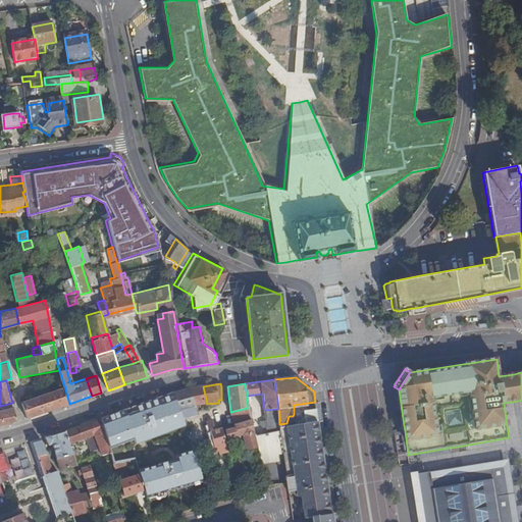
[(28,418),(69,404),(64,385),(21,400),(28,418)]
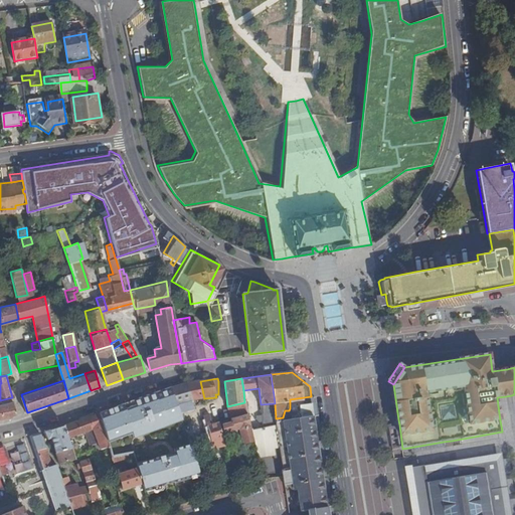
[(185,383),(170,388),(180,413),(180,414),(195,410),(192,400),(204,398),(200,381),(185,383)]
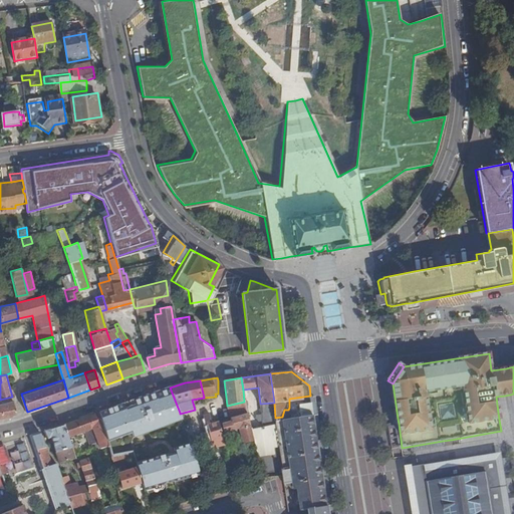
[(130,396),(143,392),(142,387),(129,390),(130,396)]
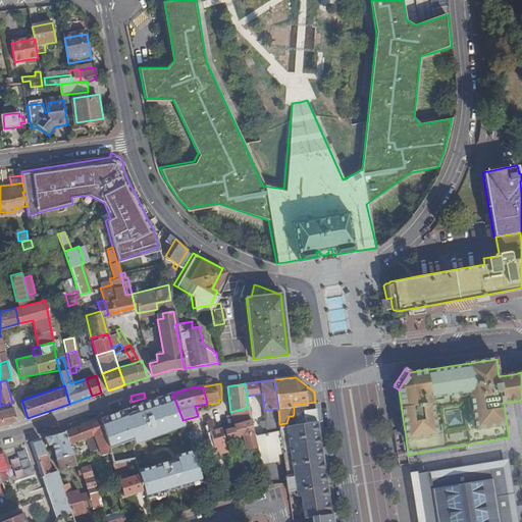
[(153,438),(186,428),(183,420),(183,419),(172,394),(143,404),(153,438)]
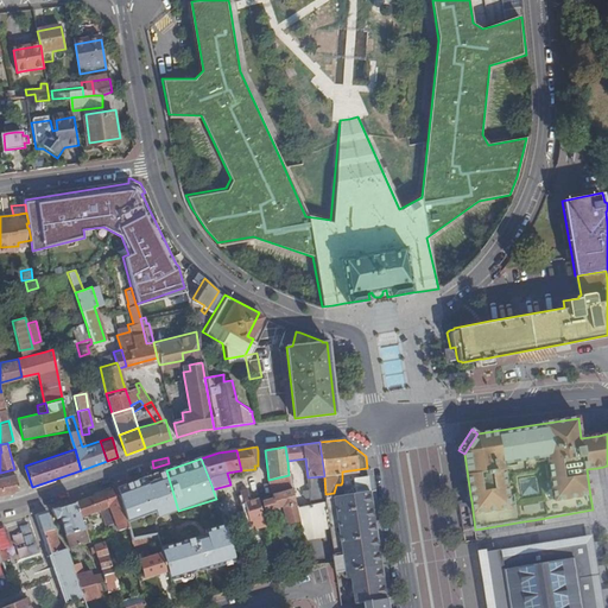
[(0,495),(18,492),(20,491),(14,469),(0,473),(0,495)]
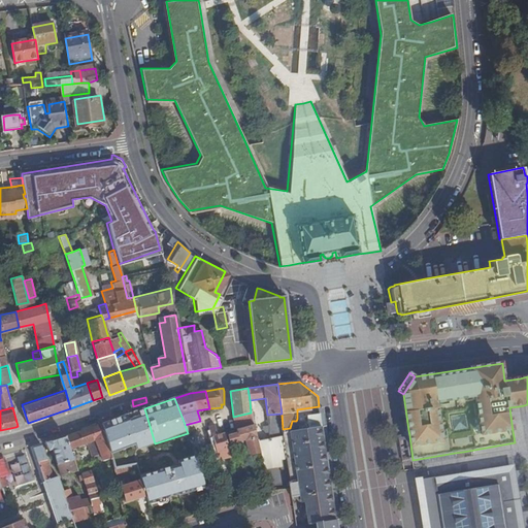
[(135,451),(155,443),(144,408),(102,424),(110,453),(134,446),(135,451)]
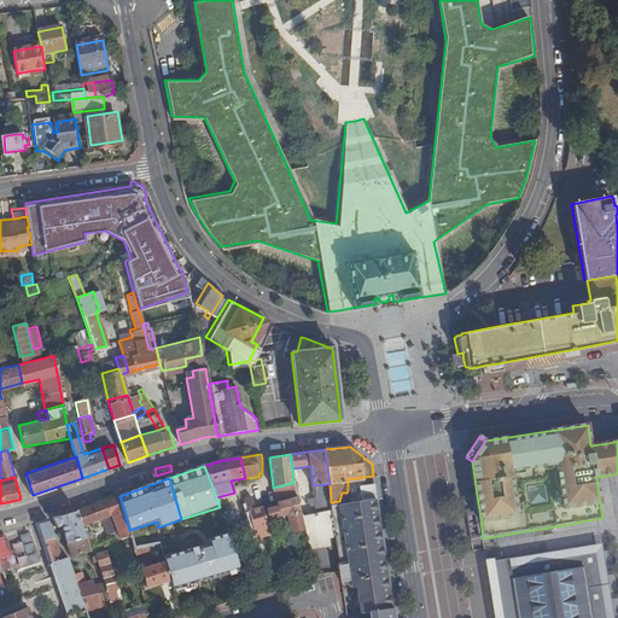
[(338,566),(340,573),(342,581),(389,572),(374,482),(366,483),(366,484),(360,485),(362,497),(350,500),(339,501),(331,502),(332,507),(302,517),(305,530),(310,552),(331,548),(330,538),(337,538),(340,566),(338,566)]
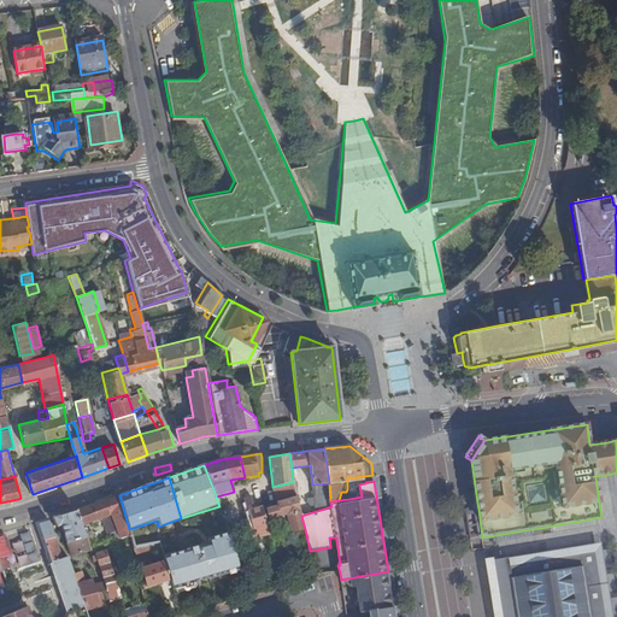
[(293,482),(272,487),(276,501),(297,495),(293,482)]
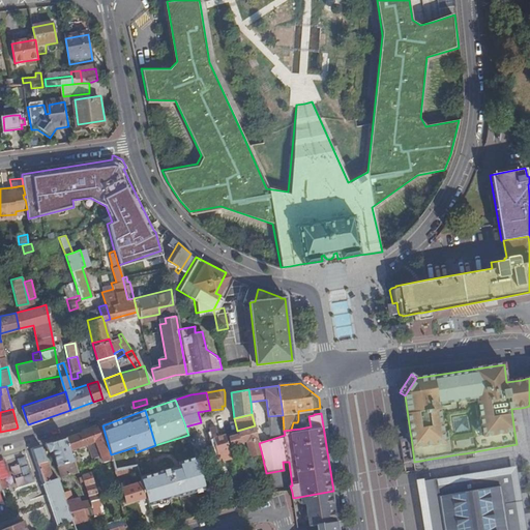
[(300,429),(311,427),(308,416),(307,416),(299,422),(300,429)]
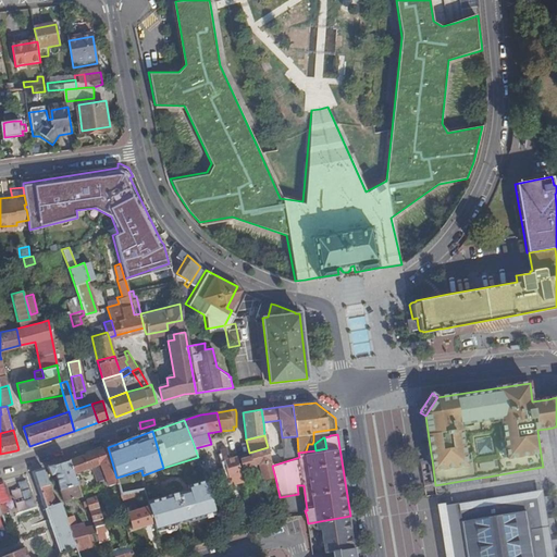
[(111,490),(120,487),(116,478),(108,447),(69,461),(73,473),(93,467),(99,484),(108,482),(111,490)]
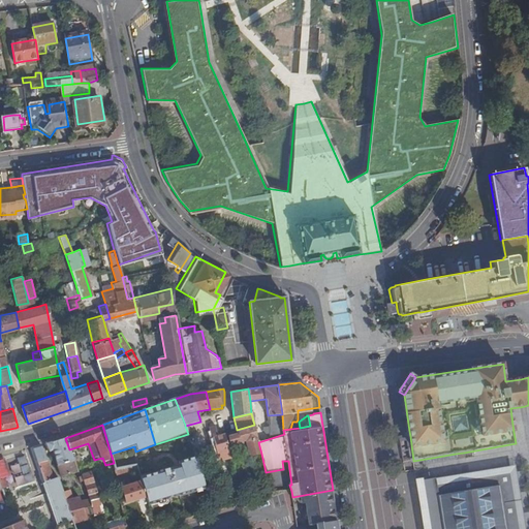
[(219,453),(229,449),(229,448),(225,437),(225,434),(219,436),(216,425),(210,427),(219,453)]
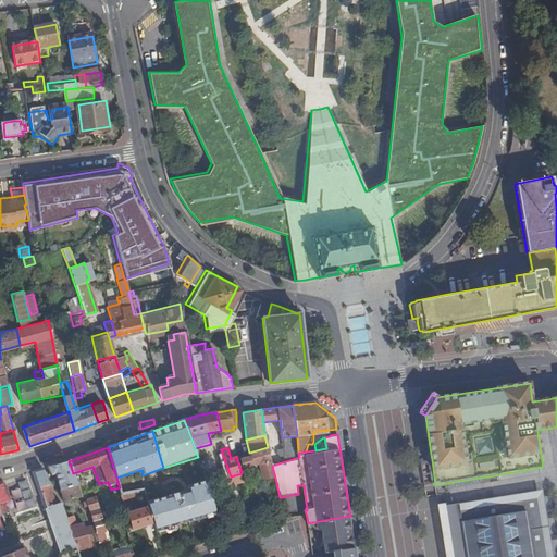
[(263,481),(275,478),(272,466),(268,447),(249,453),(250,456),(240,459),(244,470),(259,466),(263,481)]
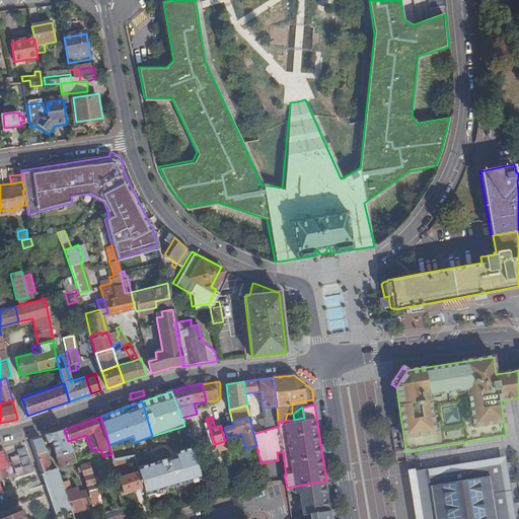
[(76,462),(75,460),(70,447),(68,441),(64,430),(45,437),(47,445),(52,444),(60,467),(76,462)]
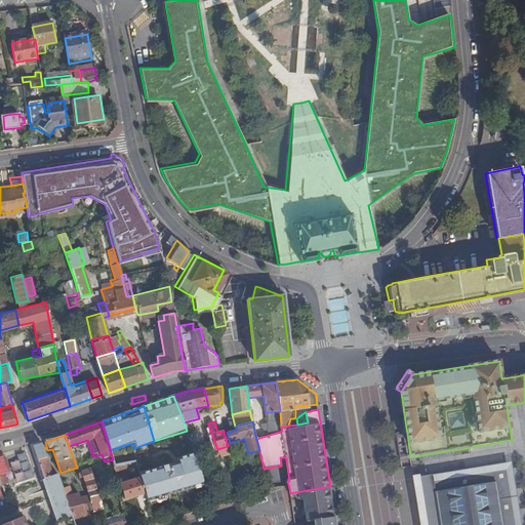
[(51,476),(40,443),(32,444),(43,479),(51,476)]
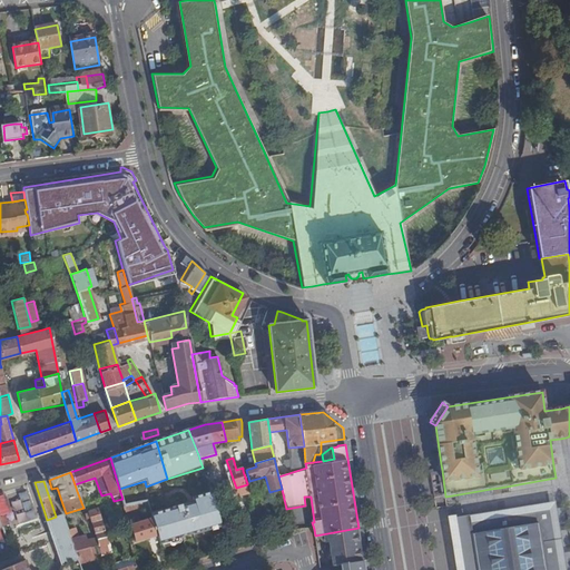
[(247,484),(236,488),(237,495),(248,492),(247,484)]
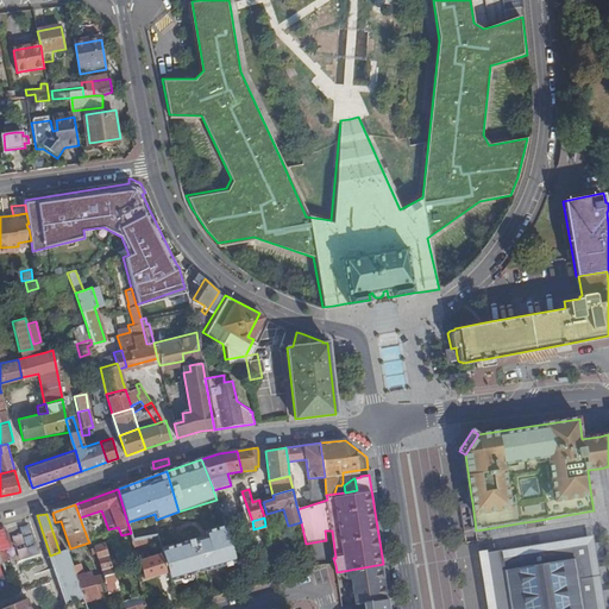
[(90,522),(82,525),(88,540),(96,538),(90,522)]
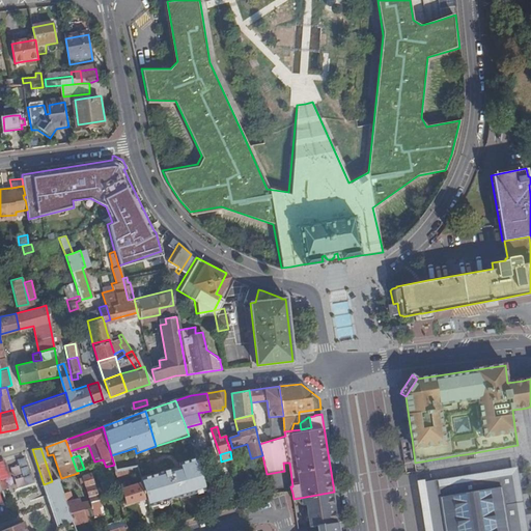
[(457,455),(427,460),(427,467),(458,460),(457,455)]
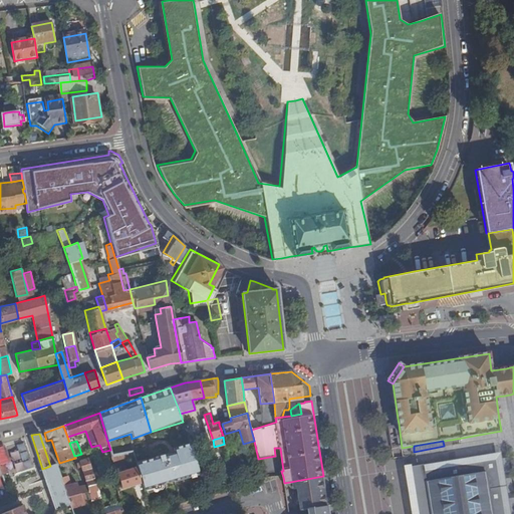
[(22,469),(27,467),(17,443),(12,446),(22,469)]
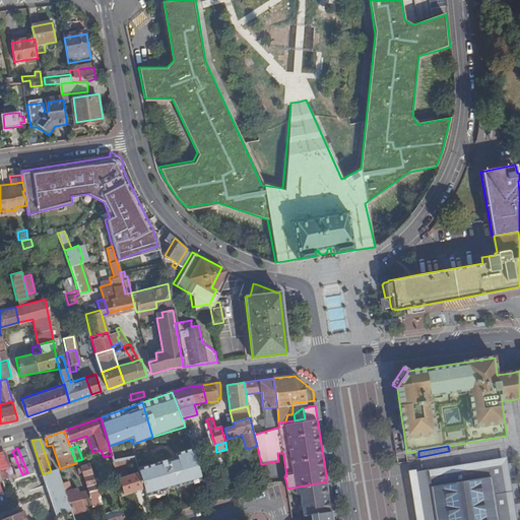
[(177,490),(202,482),(193,451),(176,456),(177,459),(161,464),(170,491),(177,489),(177,490)]
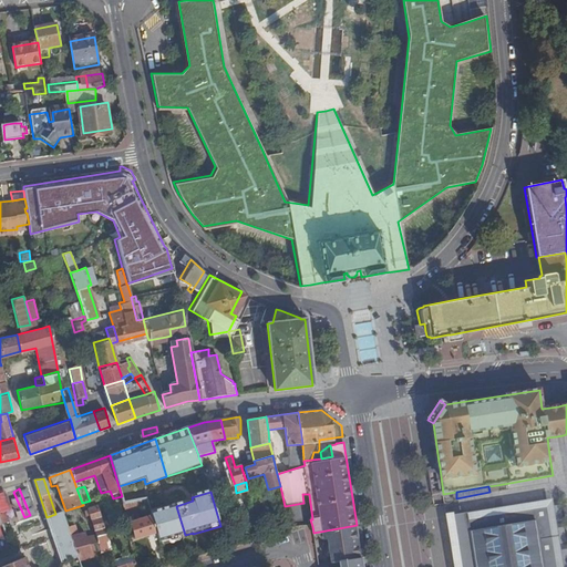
[(550,501),(446,518),(454,566),(562,566),(560,555),(550,501)]
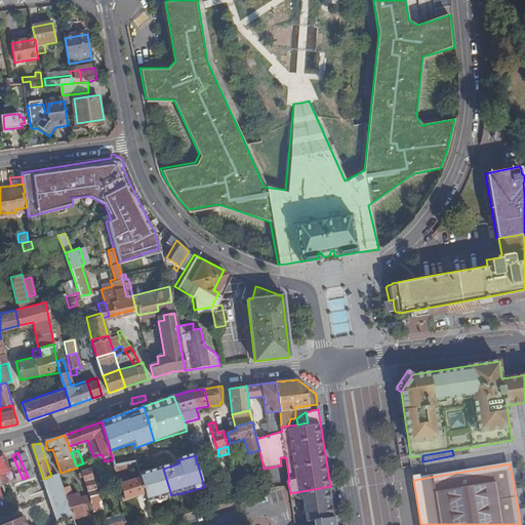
[(67,479),(59,480),(75,521),(88,517),(85,507),(101,500),(91,468),(74,473),(76,480),(84,478),(89,497),(82,500),(80,494),(72,497),(67,479)]
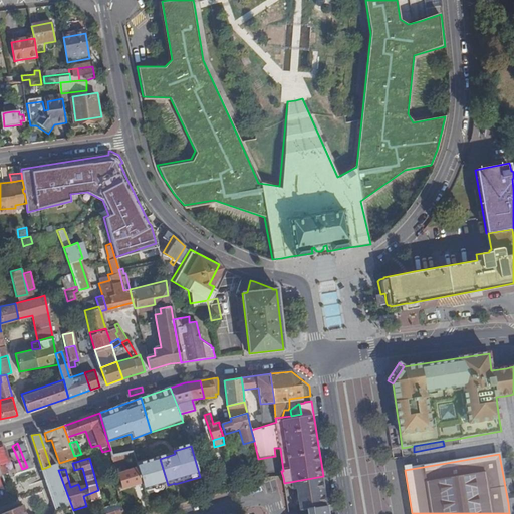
[(160,459),(138,466),(139,470),(143,485),(145,493),(164,488),(163,487),(168,485),(160,459)]
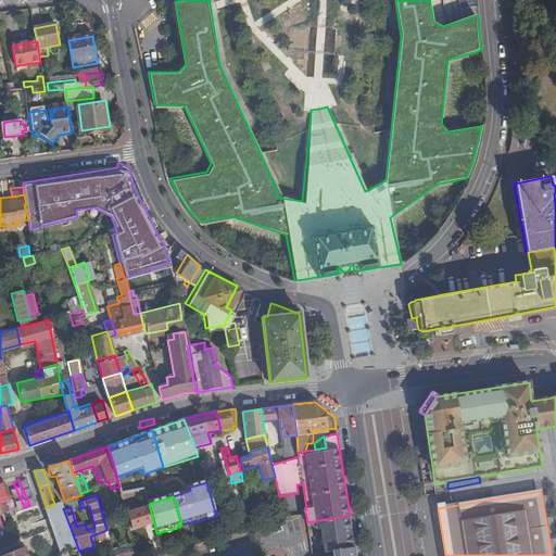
[(63,508),(61,503),(54,504),(46,507),(45,507),(60,551),(62,555),(80,555),(79,552),(63,508)]
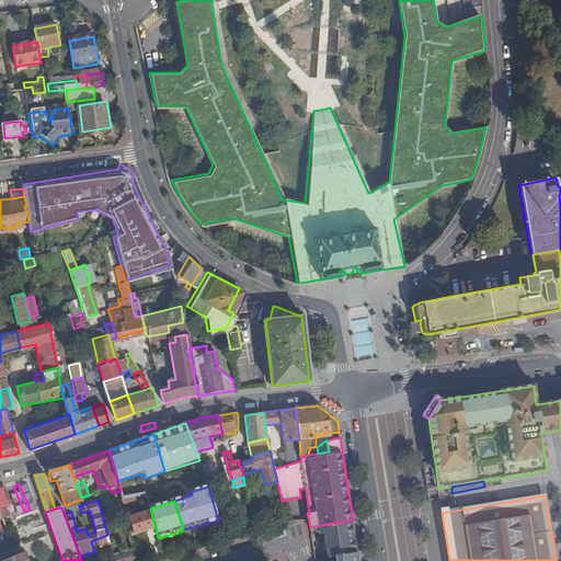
[(135,536),(156,529),(151,513),(129,518),(135,536)]
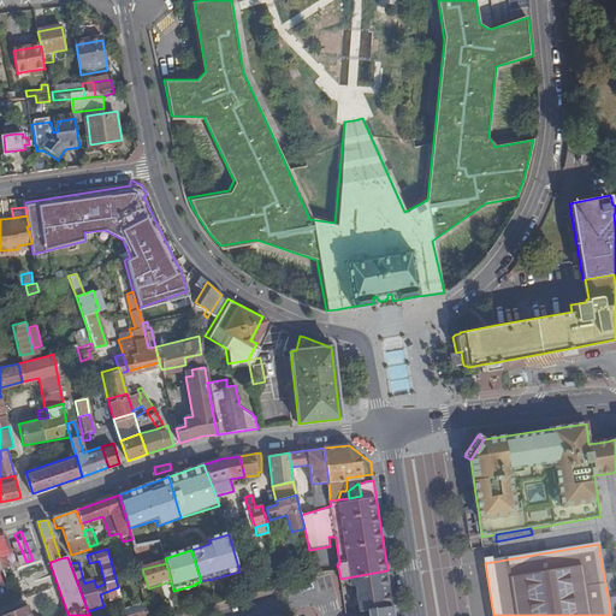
[(355,586),(356,588),(390,584),(388,570),(341,579),(342,584),(347,582),(355,586)]
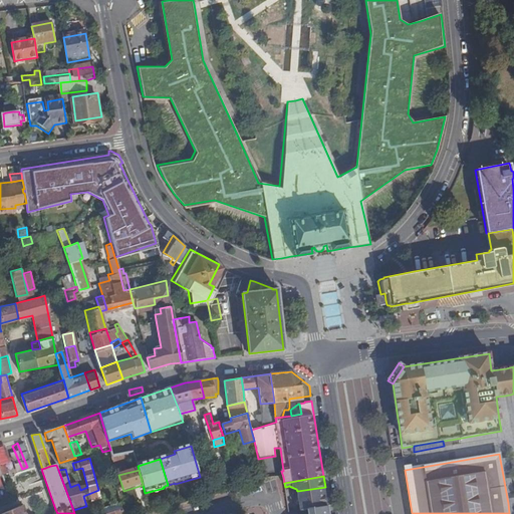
[(218,486),(204,490),(205,496),(219,492),(218,486)]
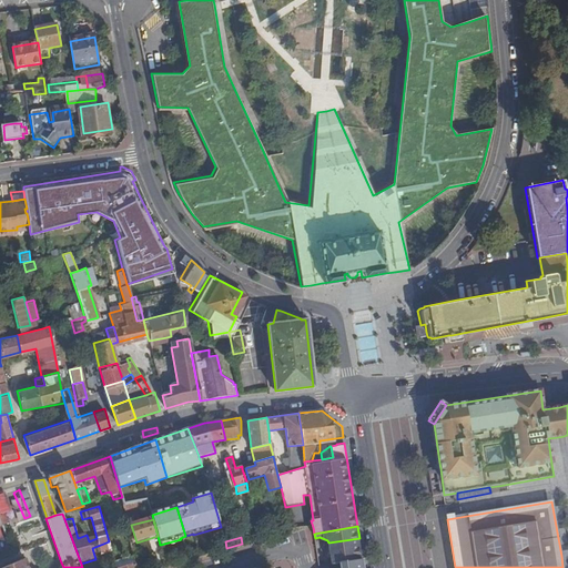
[(332,548),(334,564),(340,563),(362,559),(359,538),(328,543),(325,544),(326,548),(332,548)]
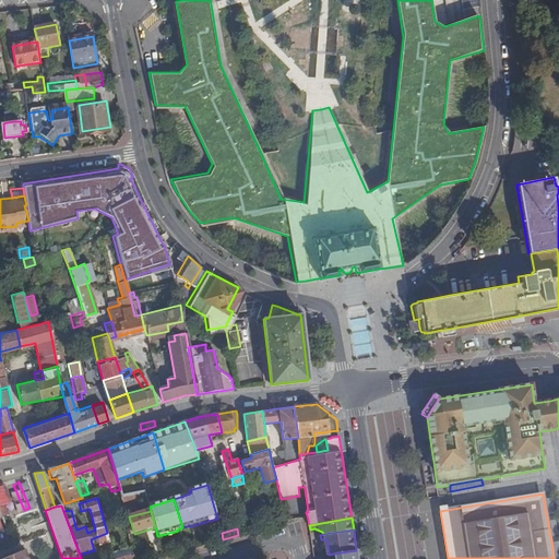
[(132,547),(114,554),(116,558),(121,558),(134,556),(132,547)]
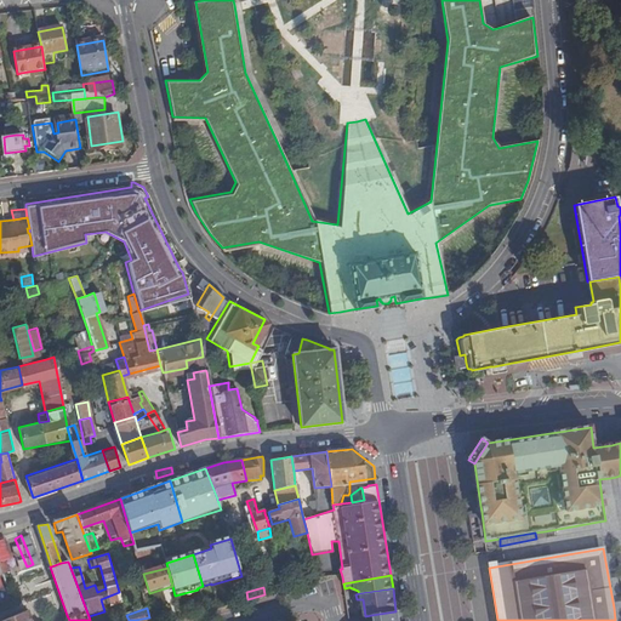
[(30,620),(28,609),(18,614),(9,617),(0,620),(30,620)]
